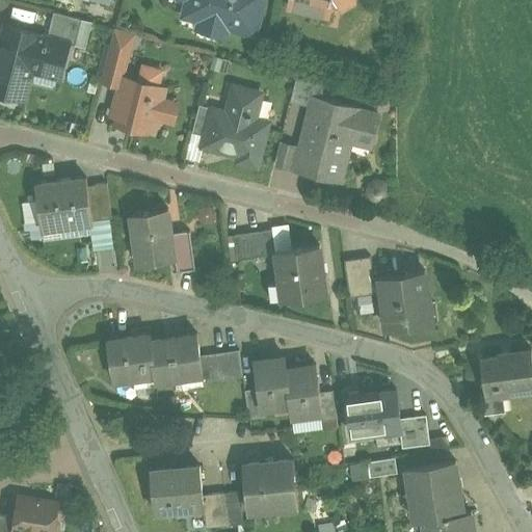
[(188,0),(185,16),(202,20),(200,29),(227,35),(230,27),(257,33),(265,0),(188,0)]
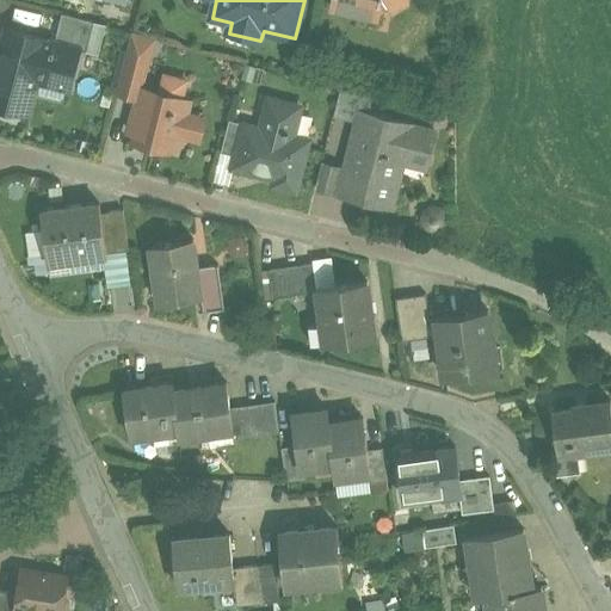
[(335,0),(334,7),(378,17),(380,13),(388,8),(382,0),(335,0)]
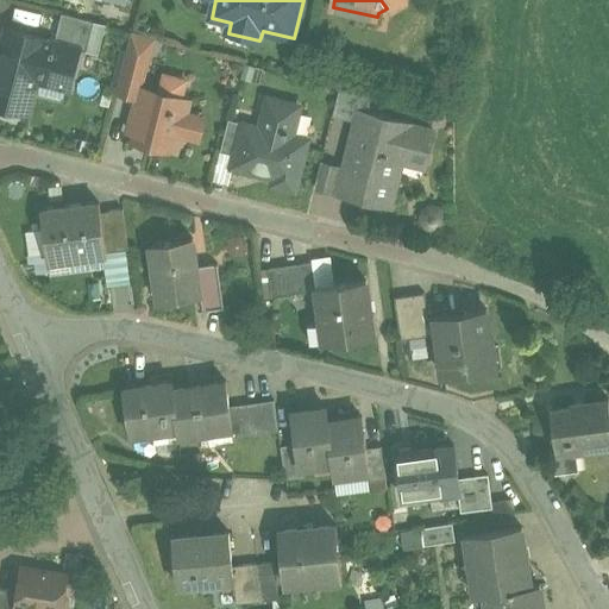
[(95,22),(63,13),(56,39),(81,46),(81,49),(88,50),(95,22)]
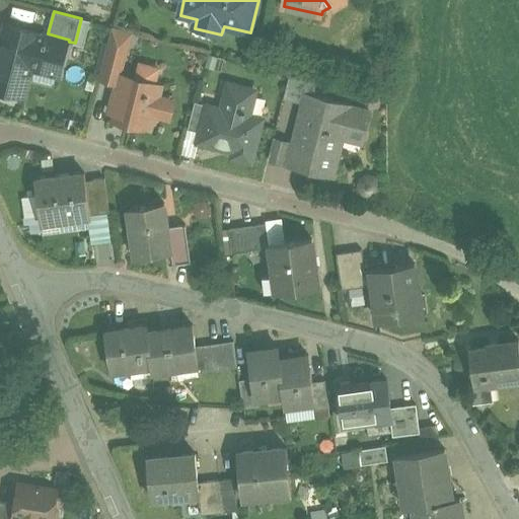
[(48,33),(7,23),(0,51),(0,88),(25,95),(32,68),(60,76),(69,40),(48,33)]
